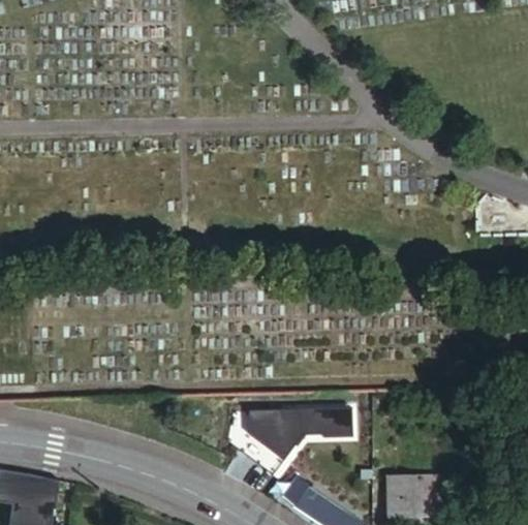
[(527,223),(527,212),(479,212),(479,224),(527,223)]
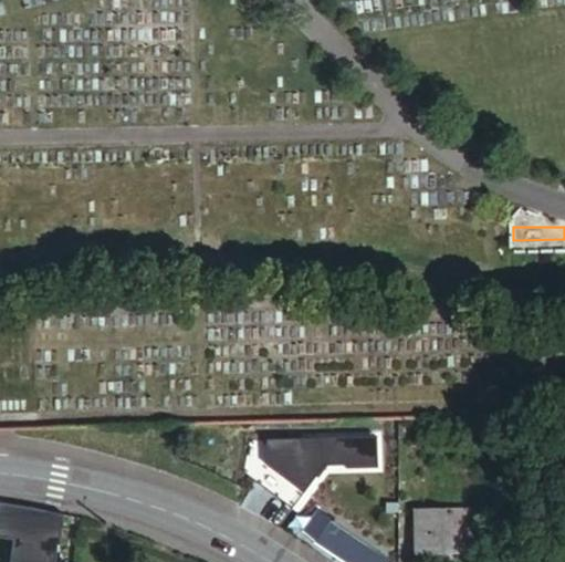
[(247,438),(243,470),(293,508),(325,465),(347,464),(347,467),(379,466),(377,434),(247,438)]
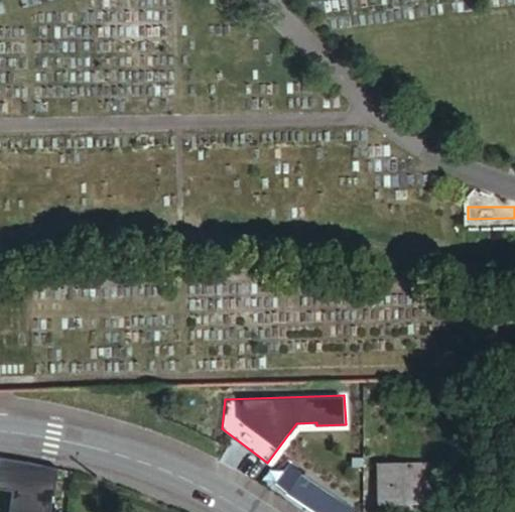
[(373,437),(362,437),(363,456),(374,456),(373,437)]
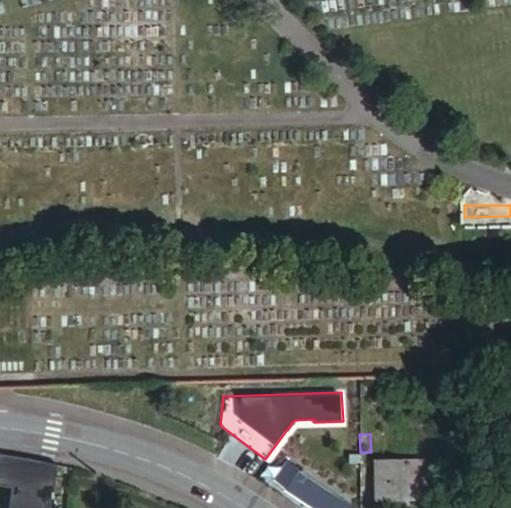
[(423,494),(422,460),(374,461),(375,496),(423,494)]
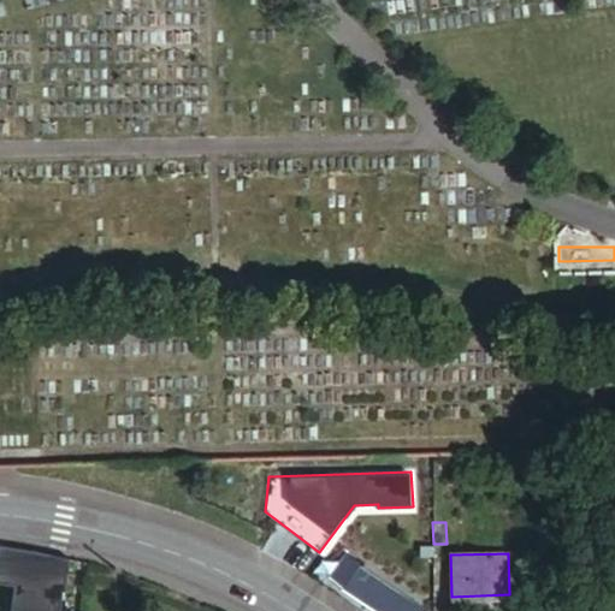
[(0,593),(63,604),(67,567),(0,555),(0,593)]
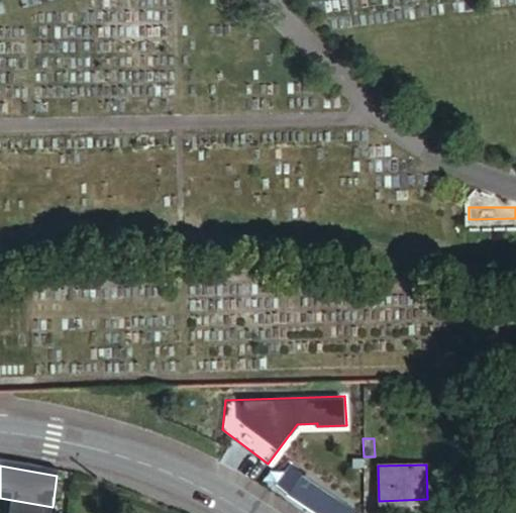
[(314,512),(352,512),(302,478),(304,475),(291,466),(278,486),(291,494),(289,497),(314,512)]
